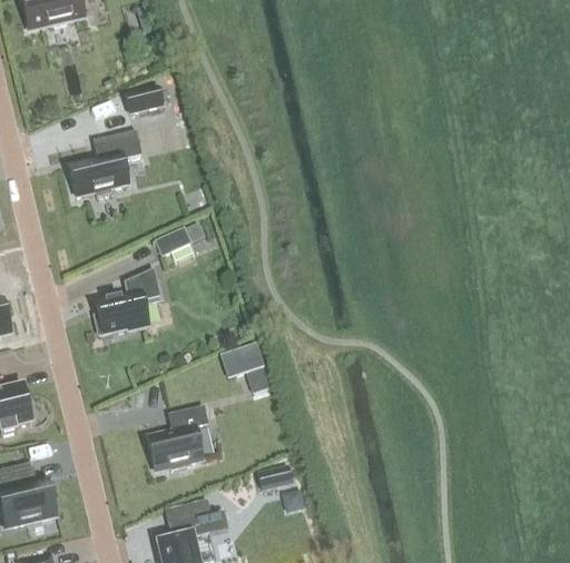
[(71,16),(85,12),(81,0),(20,0),(21,3),(23,3),(29,26),(50,20),(51,25),(72,20),(71,16)]
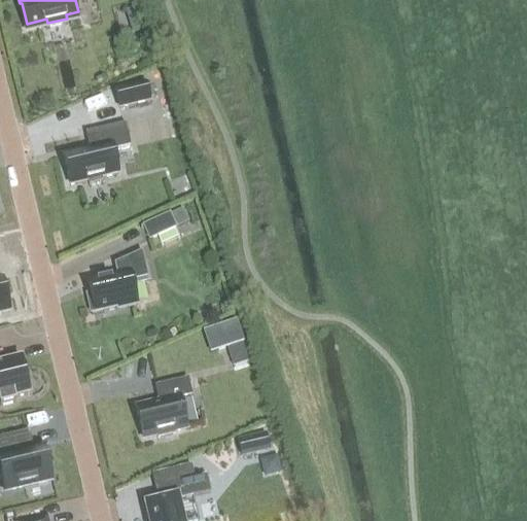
[(523,23),(526,42),(526,4),(515,7),(519,23),(523,23)]
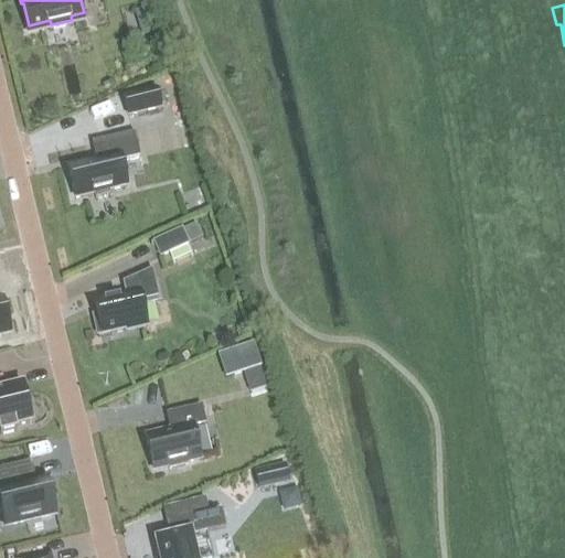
[(124,89),(128,108),(162,100),(158,82),(124,89)]
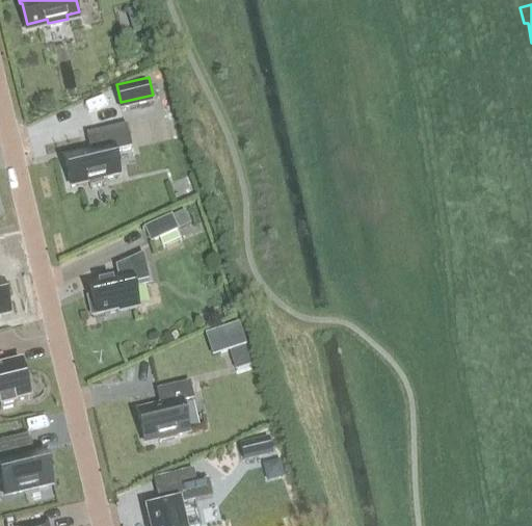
[(89,147),(63,153),(71,183),(88,179),(89,183),(103,180),(102,176),(118,172),(113,148),(132,143),(126,121),(85,130),(89,147)]
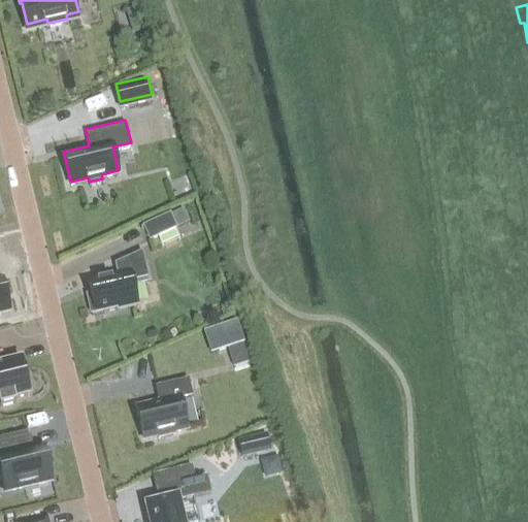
[(112,184),(87,190),(90,201),(116,195),(112,184)]
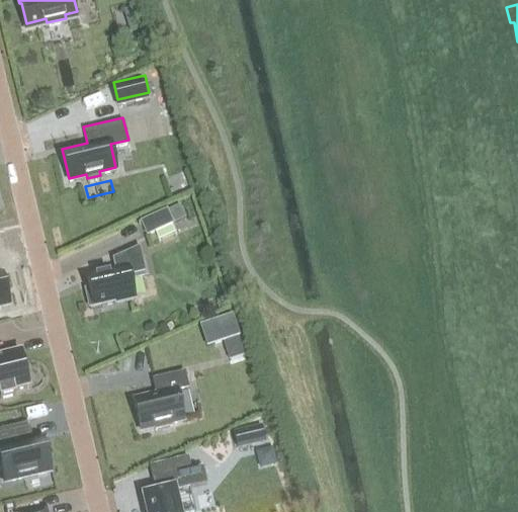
[(173,221),(167,205),(140,218),(147,233),(173,221)]
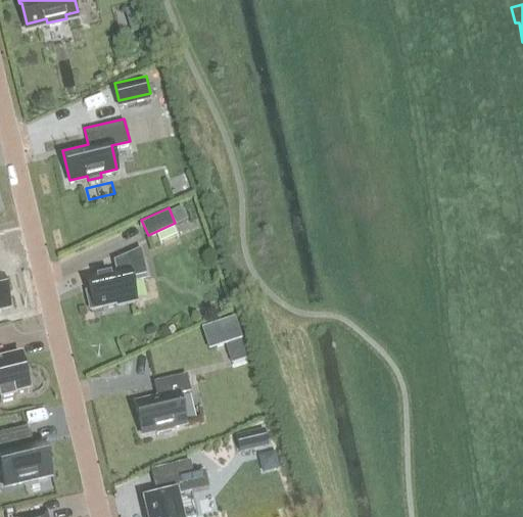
[(115,257),(117,270),(86,277),(91,302),(94,301),(94,306),(116,300),(117,302),(139,297),(134,278),(149,274),(143,245),(115,257)]
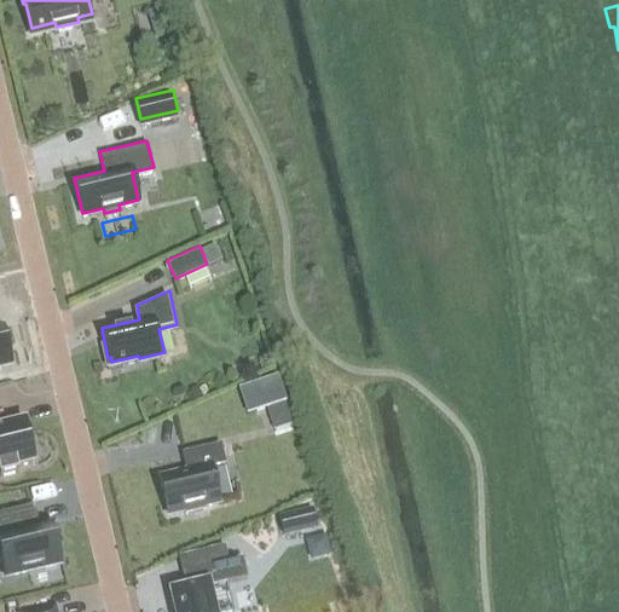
[(7,321),(0,322),(0,364),(17,362),(7,321)]
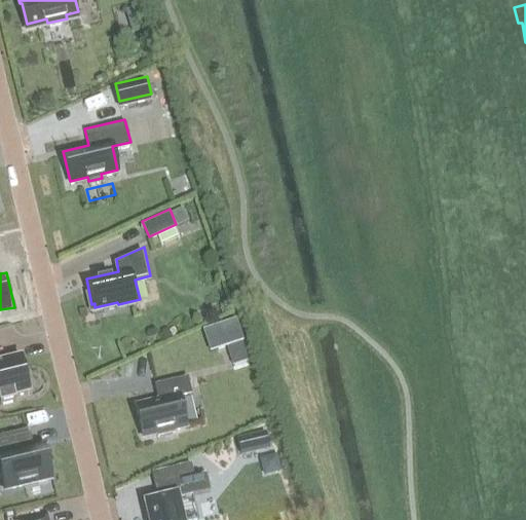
[(234,318),(203,328),(210,346),(240,337),(234,318)]
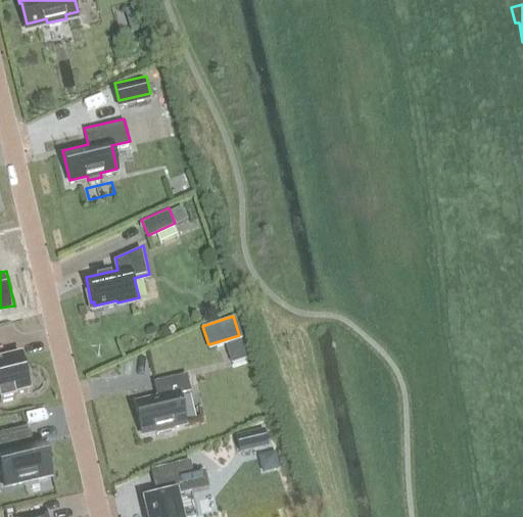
[(0,398),(14,395),(13,391),(28,388),(19,353),(0,357),(0,398)]
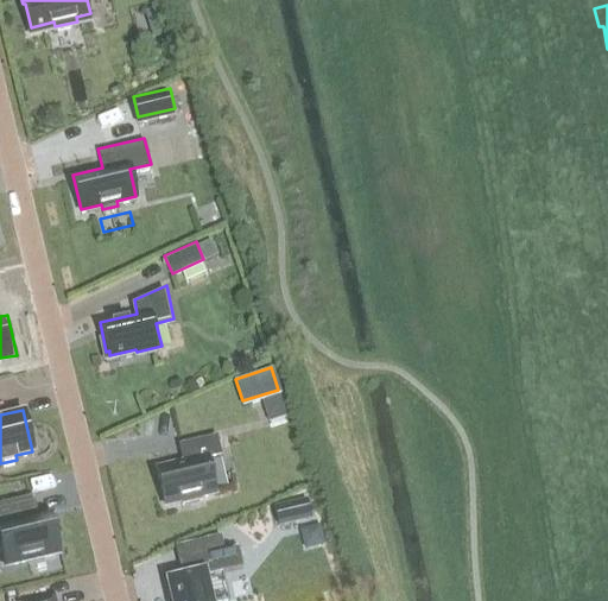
[(183,460),(156,466),(164,500),(181,497),(182,501),(201,497),(200,492),(214,488),(206,455),(220,451),(216,432),(178,442),(183,460)]
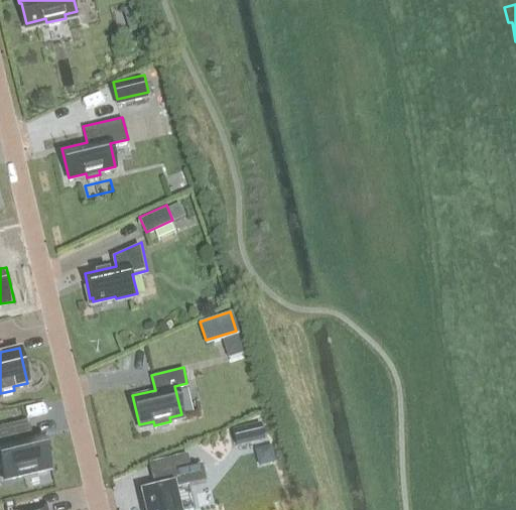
[(26,418),(0,424),(0,460),(4,477),(49,466),(48,461),(49,461),(47,452),(46,452),(42,434),(30,437),(26,418)]
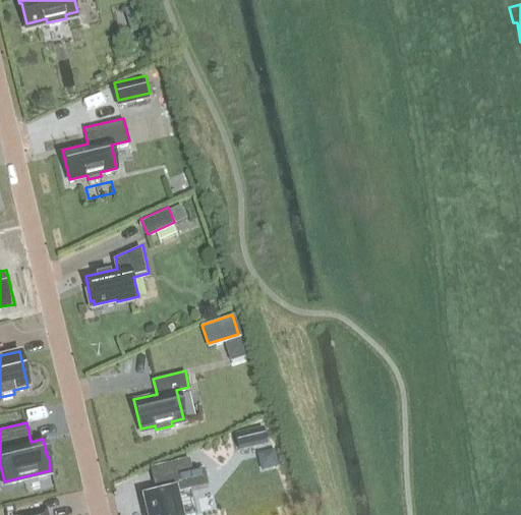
[(261,424),(234,432),(236,440),(263,433),(261,424)]
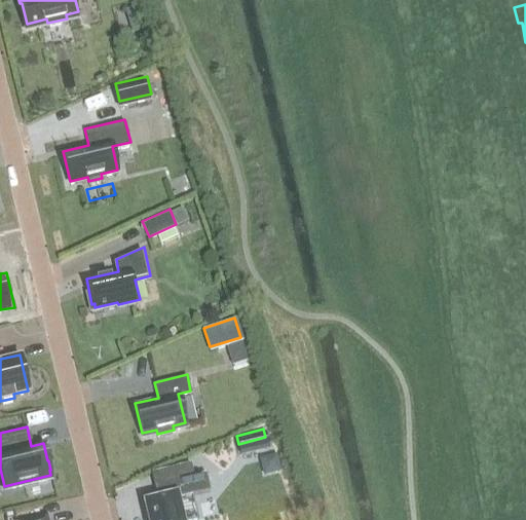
[(162,497),(147,502),(151,519),(182,519),(183,519),(198,516),(193,492),(211,488),(207,471),(159,482),(162,497)]
